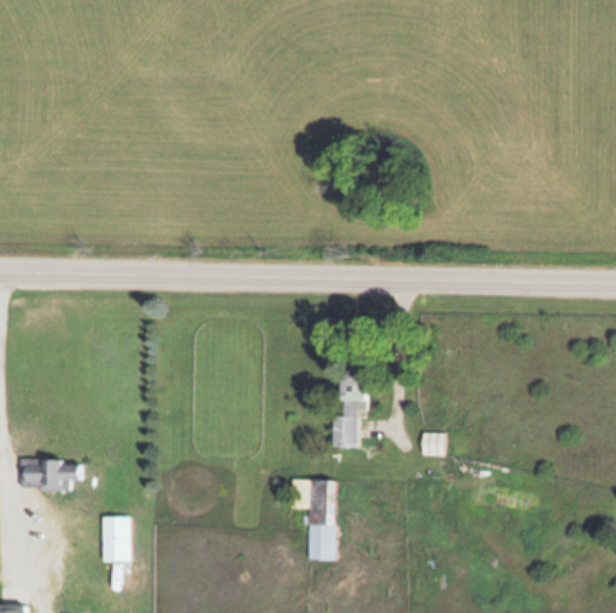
[(333,447),(362,448),(363,375),(340,375),(340,414),(333,414),(333,447)]
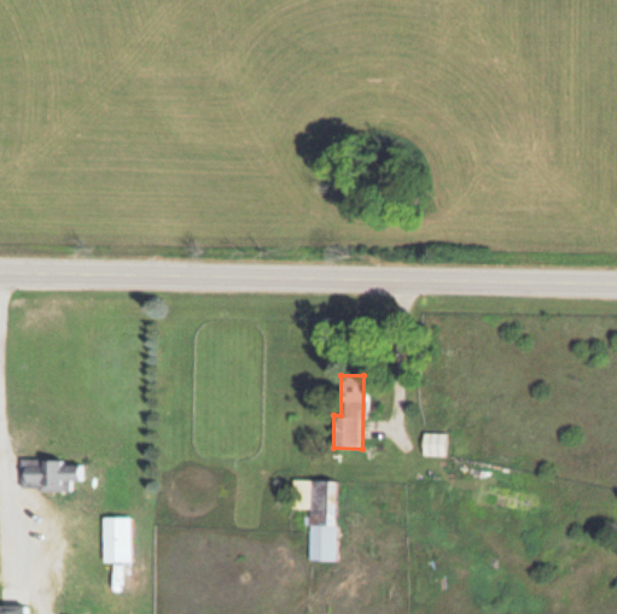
[(446,456),(446,434),(423,434),(423,456),(446,456)]
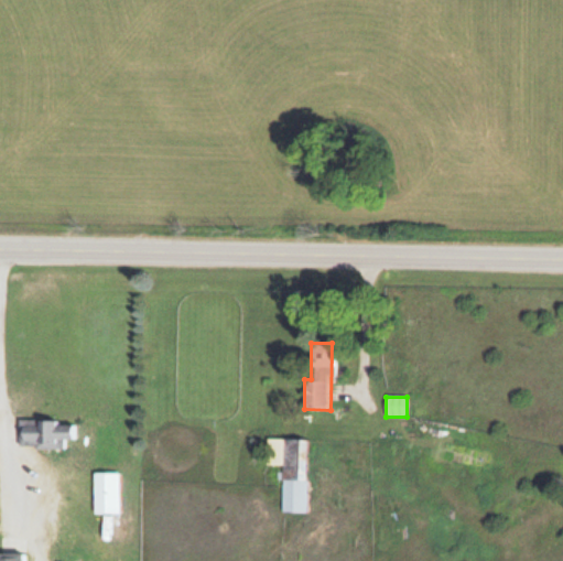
[(19,420),(19,448),(66,448),(66,439),(74,439),(74,420),(19,420)]
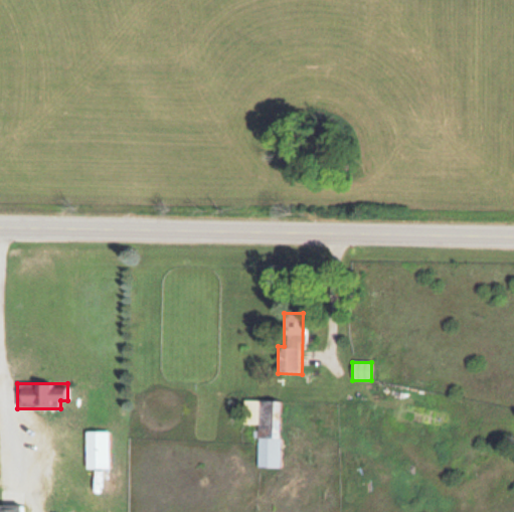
[(258,425),(258,468),(280,468),(281,401),(243,400),(243,425),(258,425)]
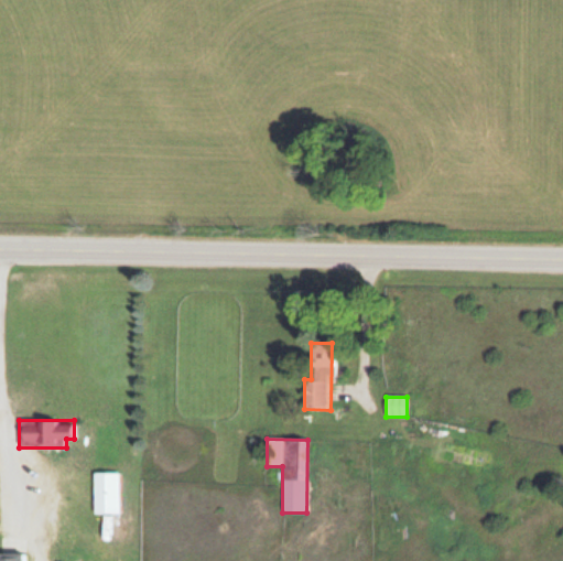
[(95,472),(95,515),(121,515),(121,472),(95,472)]
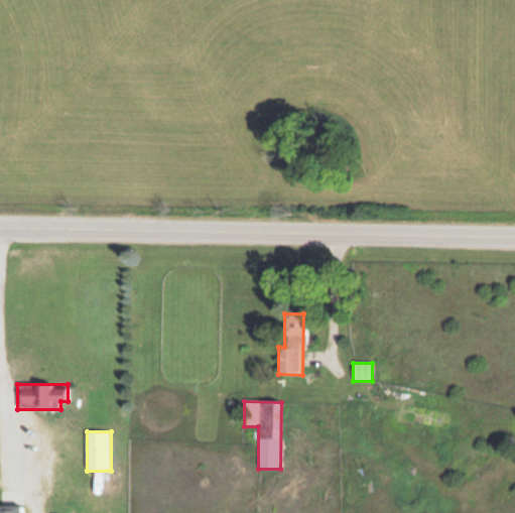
All buildings are outlined.
